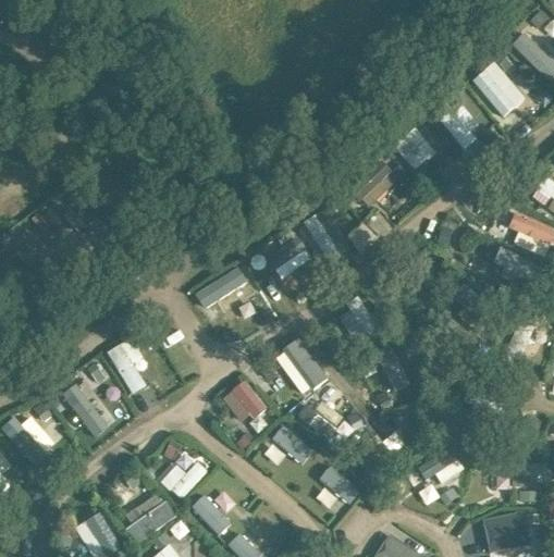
[(553,71),(553,66),(516,33),(504,46),(544,83),(553,71)]
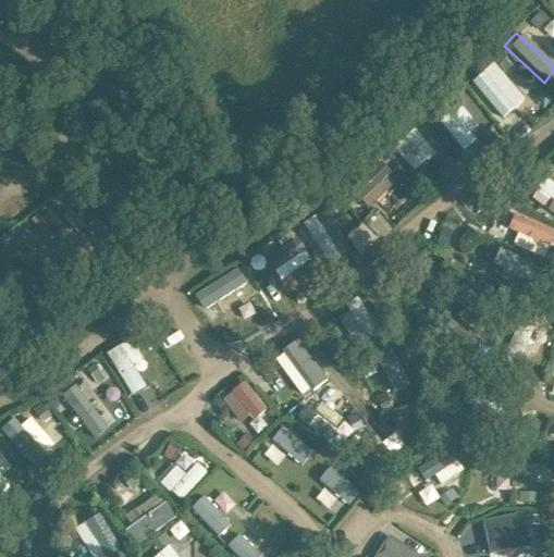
[(496,120),(520,98),(485,60),(463,82),(496,120)]
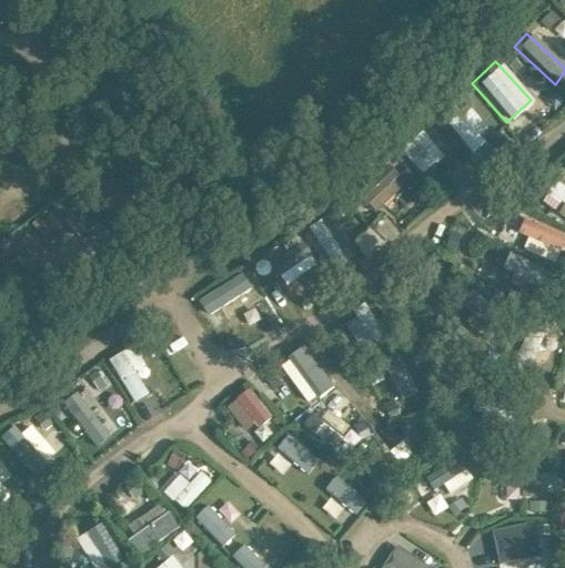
[(463,150),(485,131),(460,102),(439,122),(463,150)]
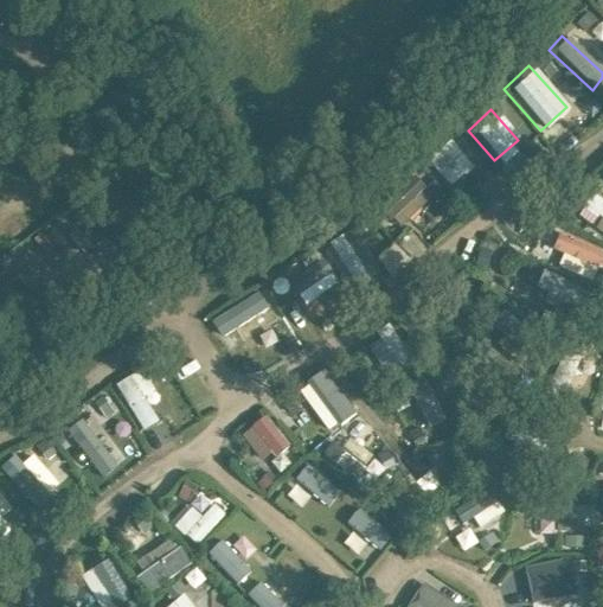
[(446,187),(469,165),(442,138),(418,160),(446,187)]
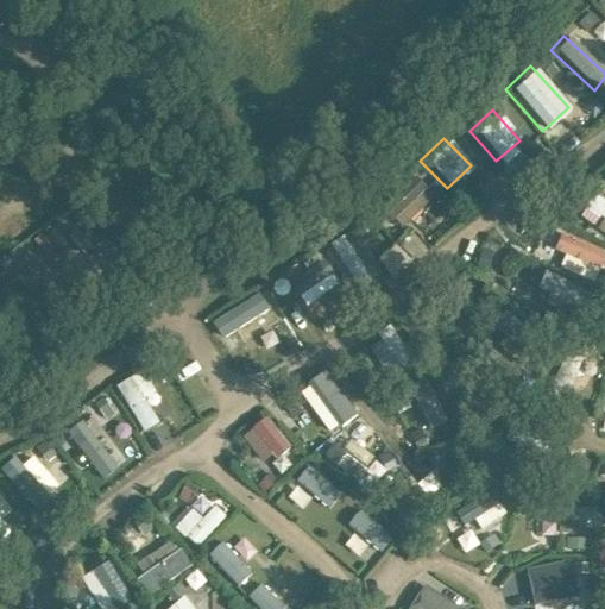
[(578,208),(593,215),(587,230),(604,237),(604,205),(583,196),(578,208)]
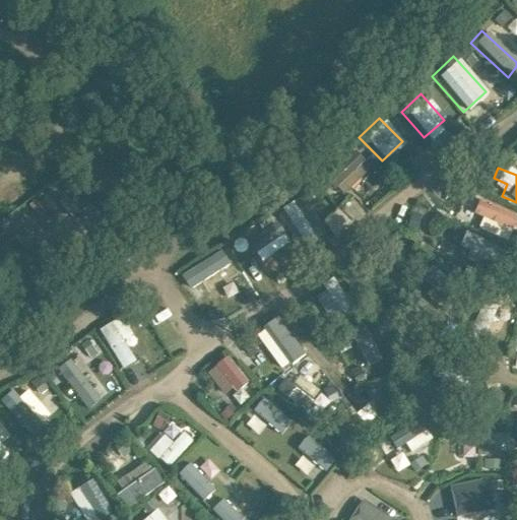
[(504,229),(512,232),(516,219),(516,217),(467,197),(460,213),(472,218),(468,226),(499,240),(504,229)]
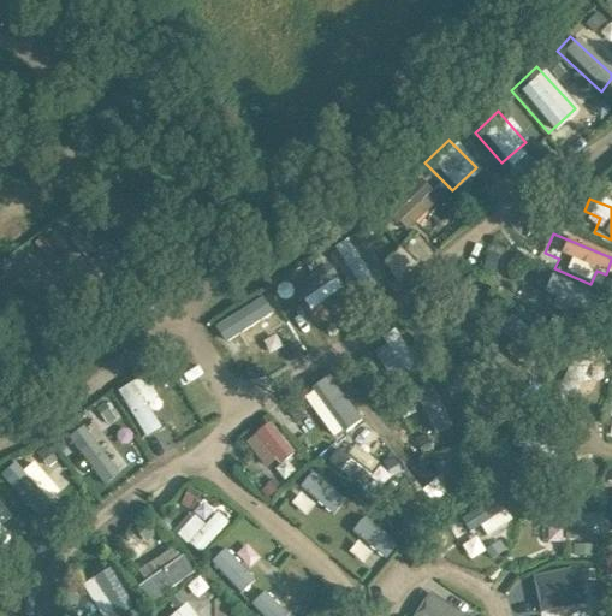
[(360,235),(334,246),(356,297),(381,286),(360,235)]
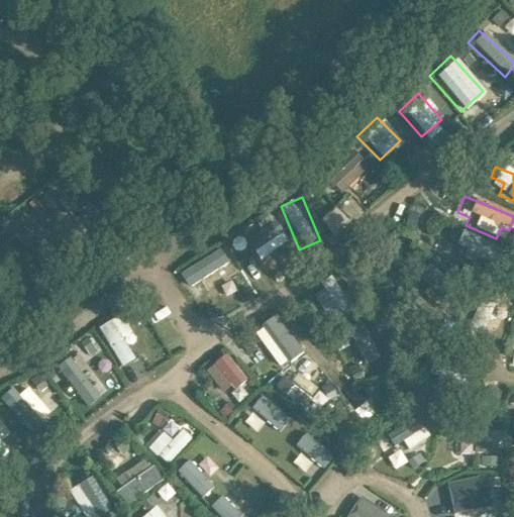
[(326,230),(340,224),(335,210),(320,216),(326,230)]
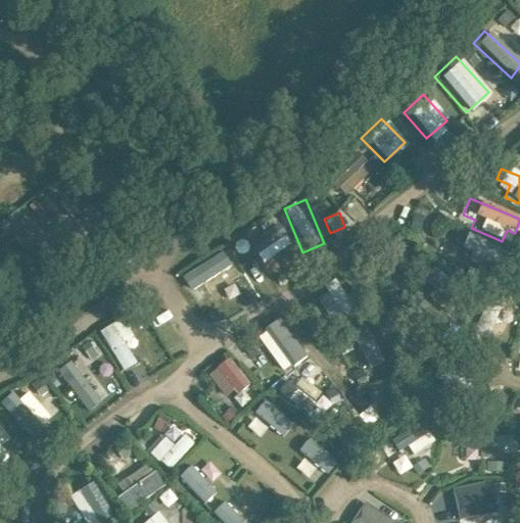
[(274,222),(244,243),(270,276),(293,257),(285,246),(290,243),(274,222)]
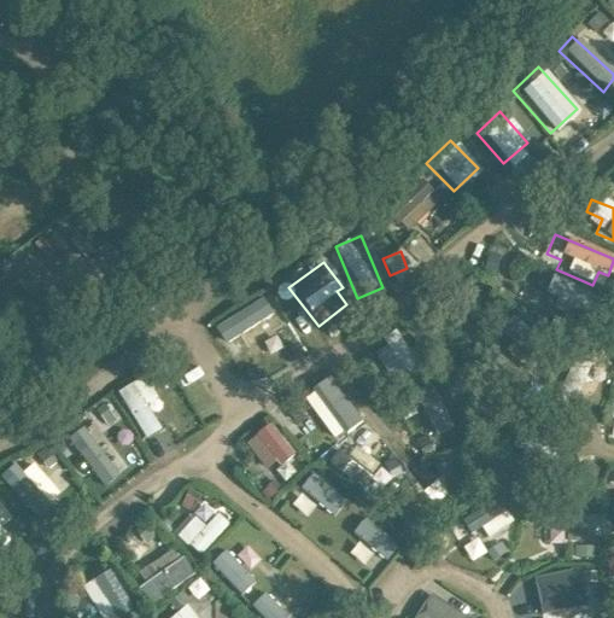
[(536,274),(530,291),(551,299),(557,283),(536,274)]
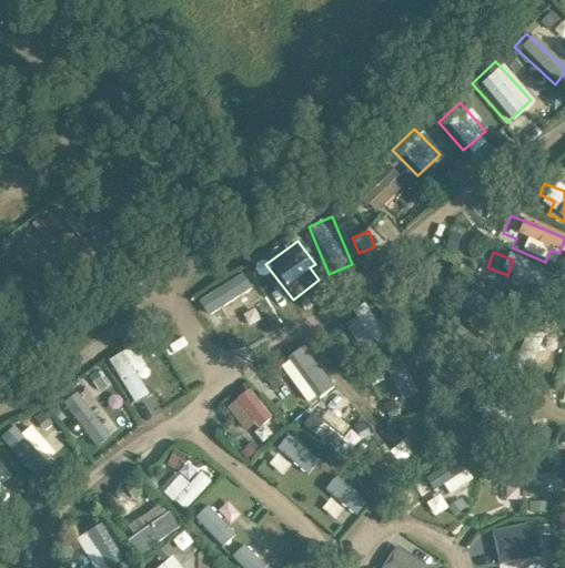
[(508,276),(488,270),(487,274),(518,284),(525,266),(514,262),(508,276)]
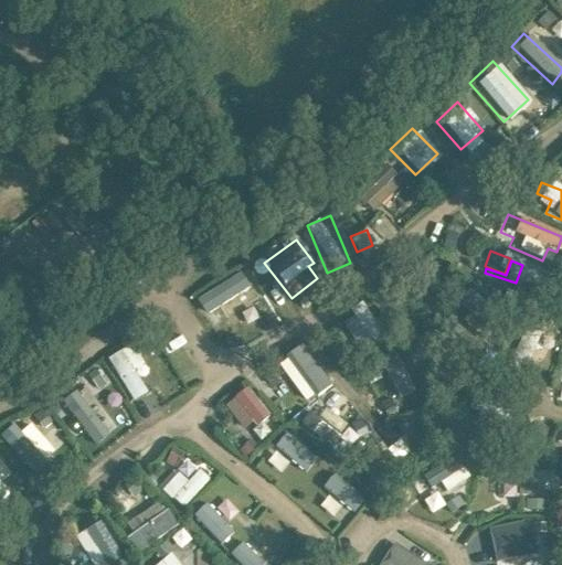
[(205,295),(219,318),(258,297),(245,273),(205,295)]
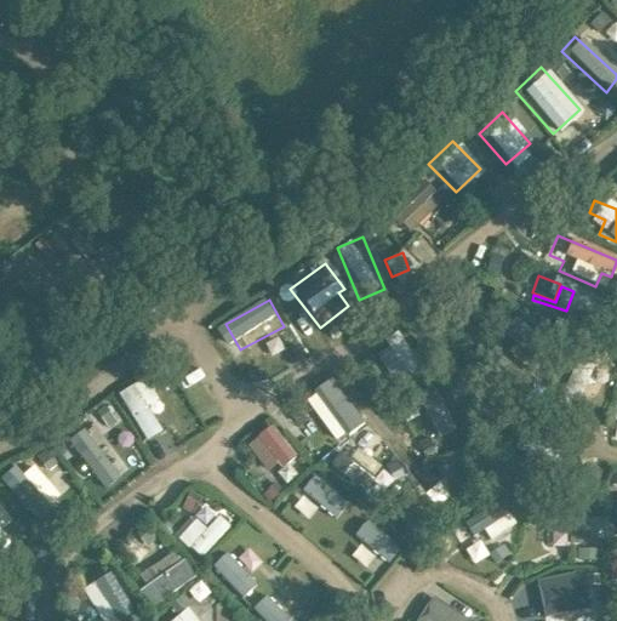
[(378,354),(394,382),(422,366),(406,339),(378,354)]
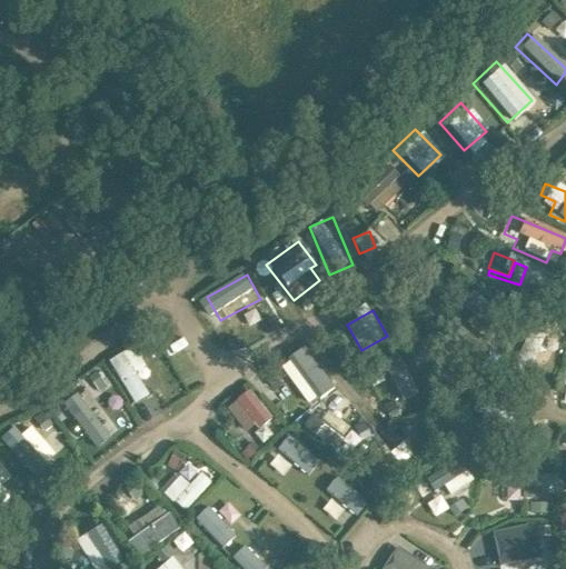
[(140,379),(149,373),(131,345),(103,361),(130,405),(148,393),(140,379)]
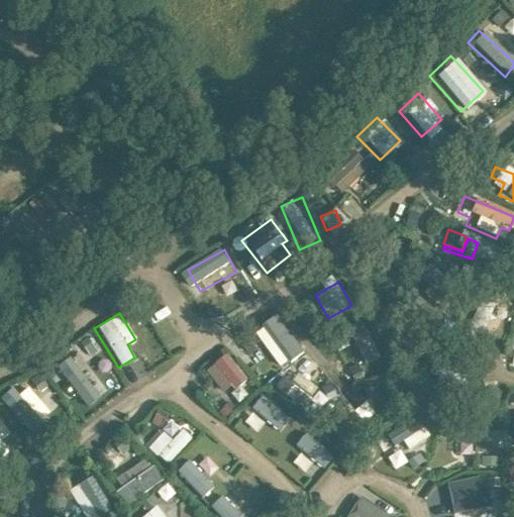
[(282,367),(304,350),(278,313),(255,329),(282,367)]
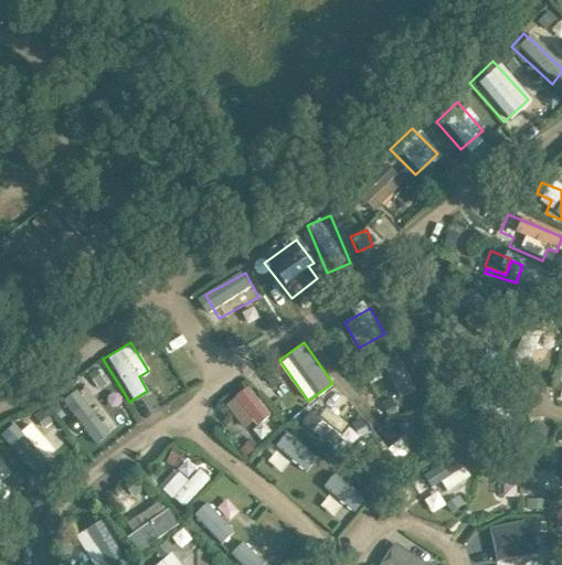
[(226,403),(246,432),(271,414),(251,386),(226,403)]
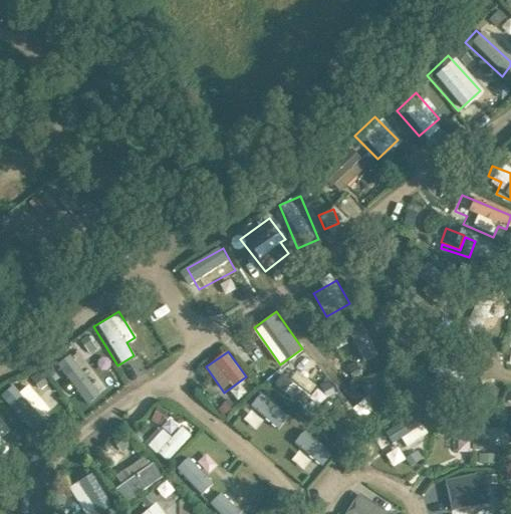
[(84,403),(97,392),(77,367),(64,378),(84,403)]
